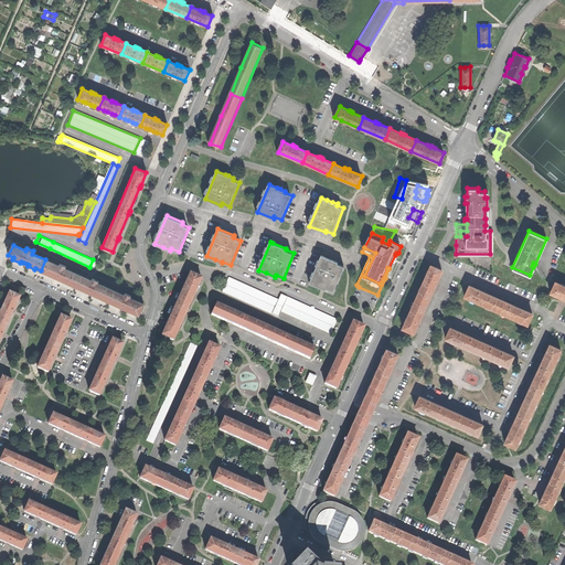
[(321,257),(311,284),(320,287),(327,289),(328,288),(336,290),(345,266),(338,263),(339,262),(322,255),(321,257)]
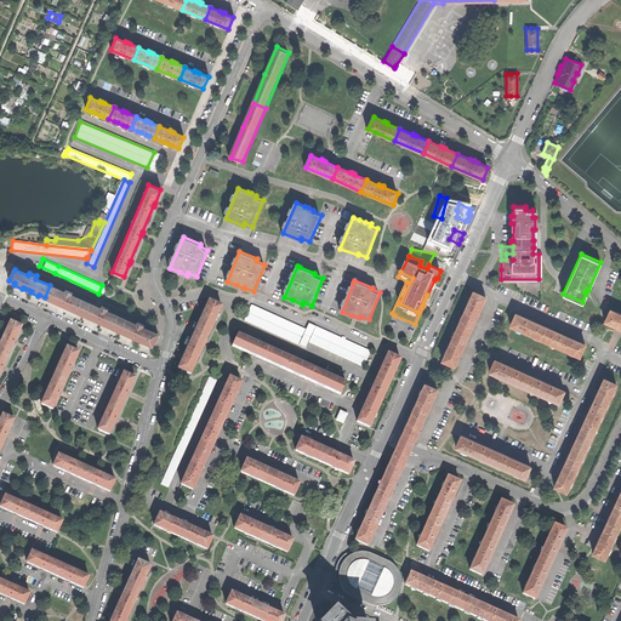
[(66,309),(74,313),(75,311),(80,313),(86,301),(72,295),(73,292),(66,289),(64,291),(50,285),(45,297),(50,300),(49,301),(57,305),(58,303),(61,303),(64,306),(67,307),(66,309)]
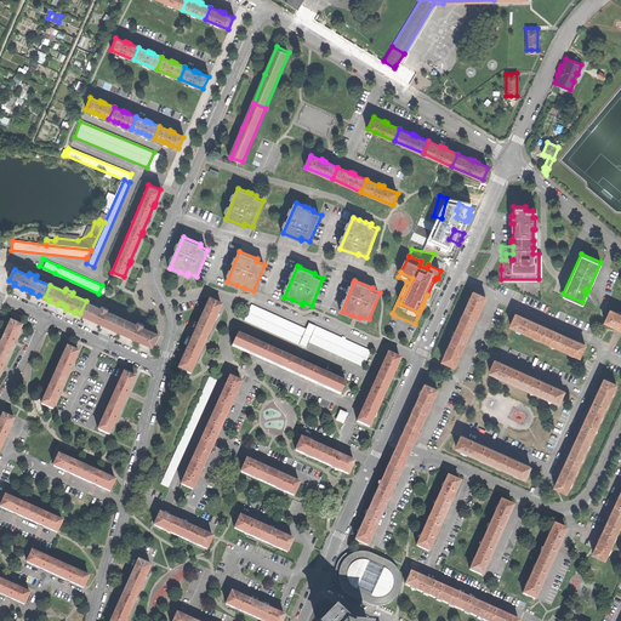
[(457,325),(468,330),(476,317),(478,313),(479,309),(478,309),(484,296),(473,290),(457,325)]
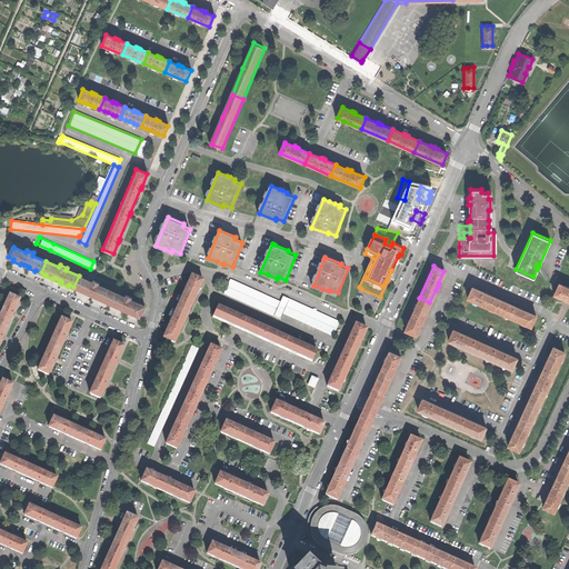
[(182,296),(196,301),(205,280),(192,273),(187,286),(182,296)]
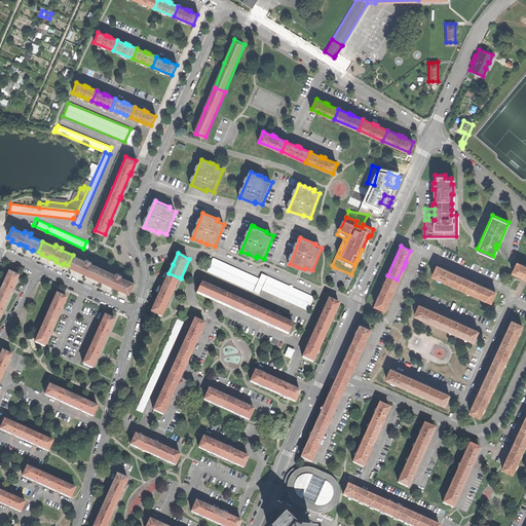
[(80,270),(81,271),(85,272),(86,273),(85,275),(94,278),(94,276),(99,278),(103,269),(90,263),(91,261),(86,258),(85,261),(73,255),(68,265),(72,267),(72,269),(79,272),(80,270)]
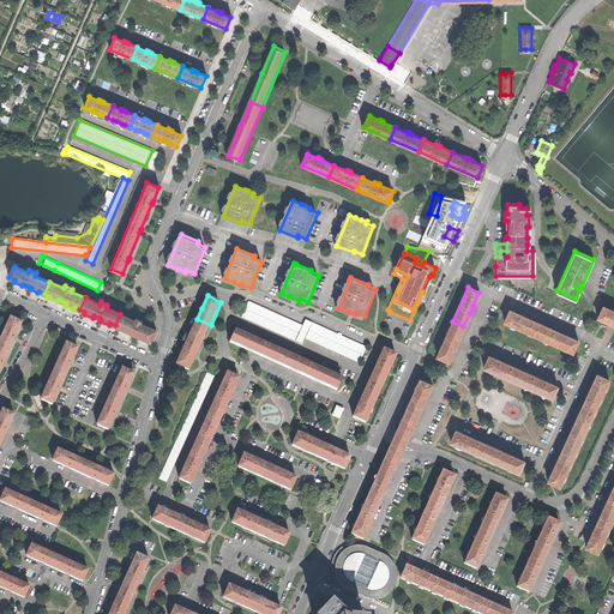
[(248,300),(241,315),(298,341),(302,330),(305,325),(248,300)]
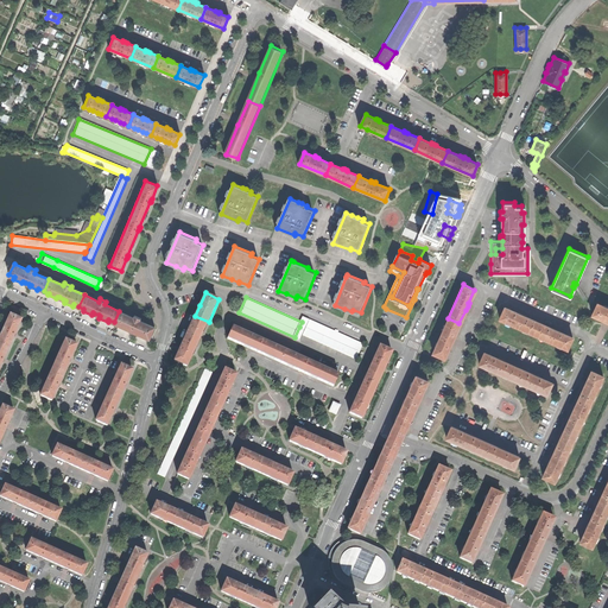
[(607,306),(596,303),(591,314),(602,318),(601,320),(605,321),(607,322),(607,306)]
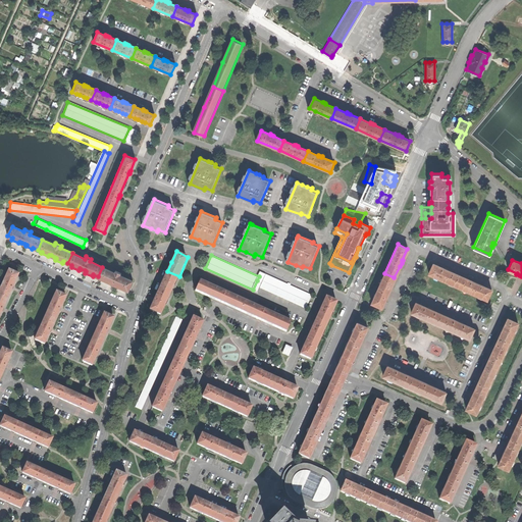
[(458,285),(462,275),(451,270),(448,268),(446,267),(445,268),(433,263),(428,272),(458,285)]
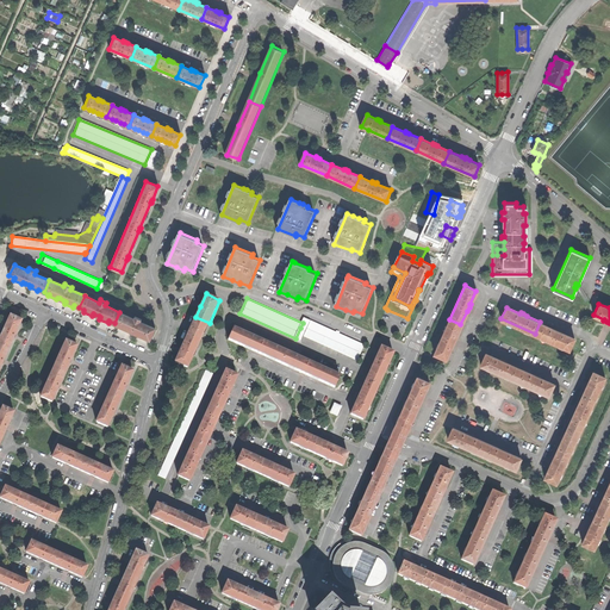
[(128,329),(130,330),(134,332),(136,334),(136,336),(143,340),(144,337),(149,340),(155,328),(141,322),(142,318),(135,316),(134,318),(119,312),(114,323),(119,325),(119,328),(126,331),(128,329)]
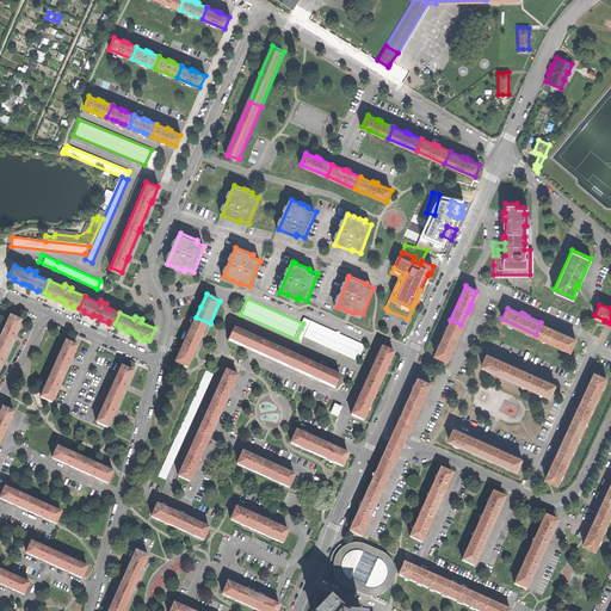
[(0,339),(0,345),(8,349),(14,335),(22,321),(10,316),(0,339)]
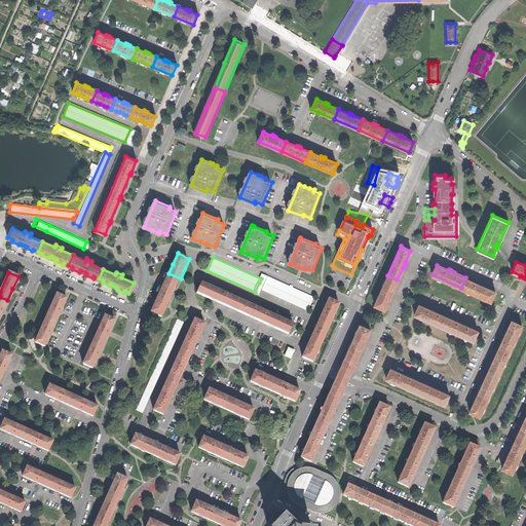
[(181,278),(168,273),(164,282),(159,292),(172,297),(181,278)]
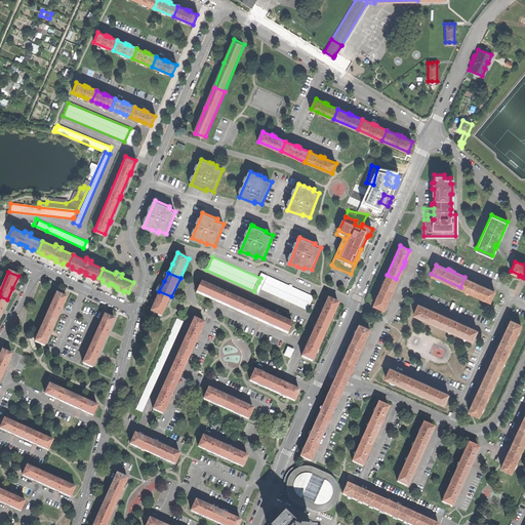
[(260,278),(258,282),(265,285),(268,276),(263,274),(260,278)]
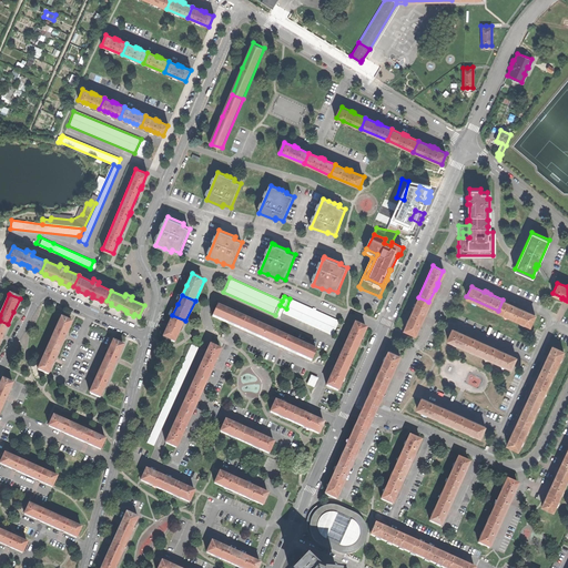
[(423,318),(424,315),(428,302),(418,297),(405,328),(415,333),(421,321),(422,321),(423,318)]
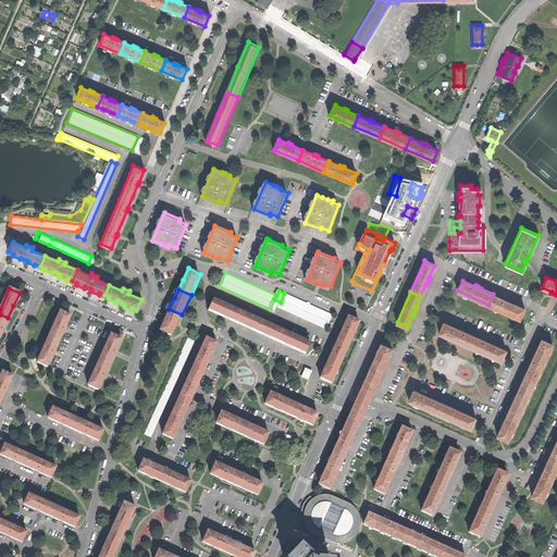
[(281,302),(279,307),(326,329),(333,314),(284,293),(281,302)]
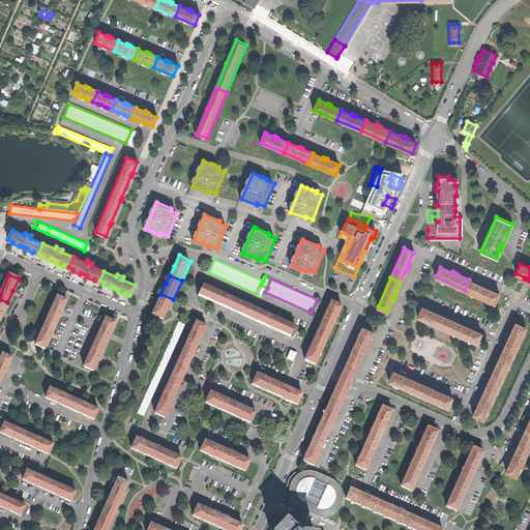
[(481,285),(480,285),(469,280),(465,290),(494,302),(498,293),(487,288),(488,287),(484,286),(481,285)]
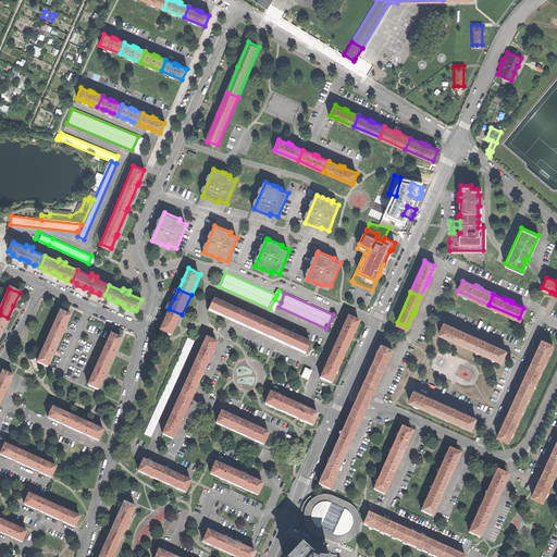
[(235,321),(239,310),(214,298),(208,309),(227,318),(235,321)]
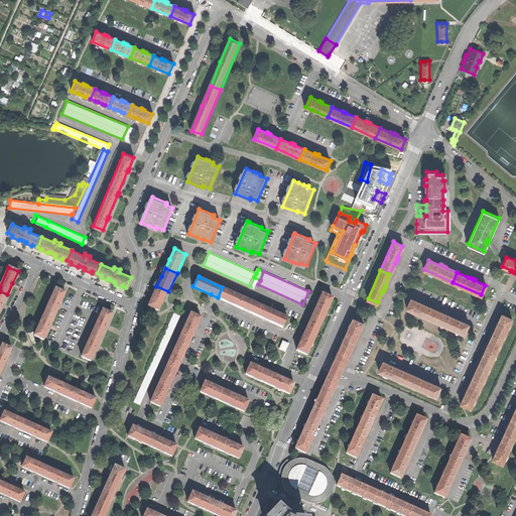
[(260,280),(254,277),(250,286),(256,289),(258,284),(260,280)]
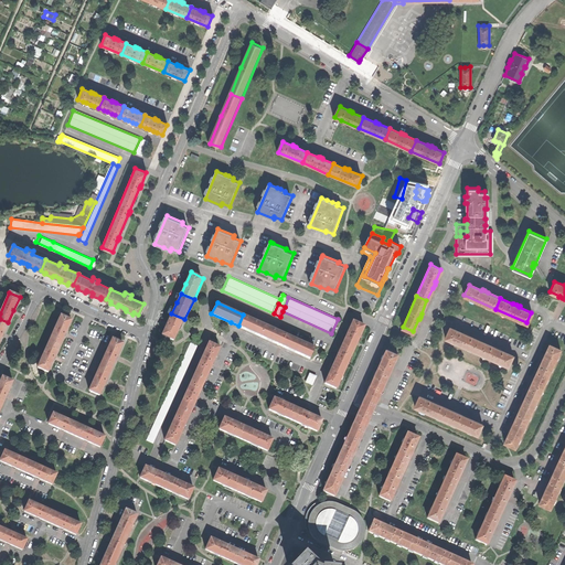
[(184,319),(171,313),(167,324),(162,334),(174,341),(184,319)]
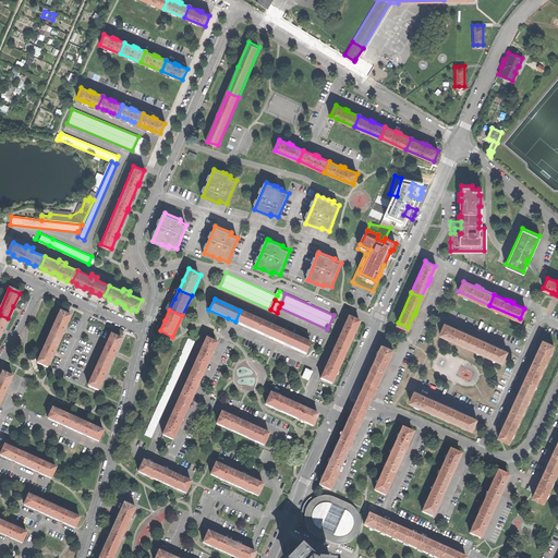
[(257,331),(262,320),(240,311),(235,322),(240,324),(257,331)]
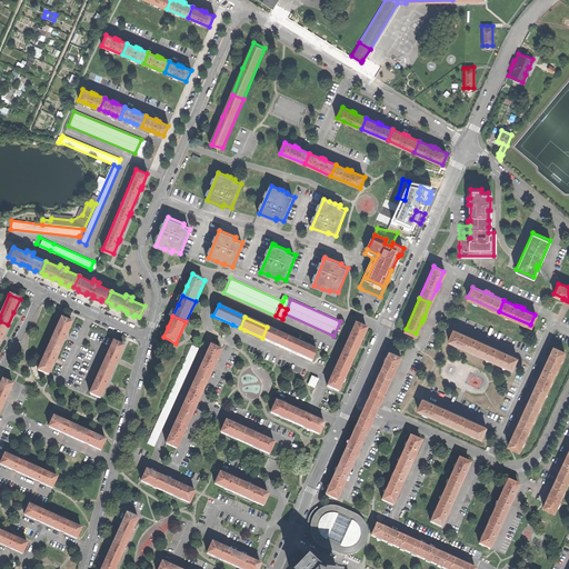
[(38,369),(48,373),(53,361),(66,335),(72,322),(62,318),(38,369)]
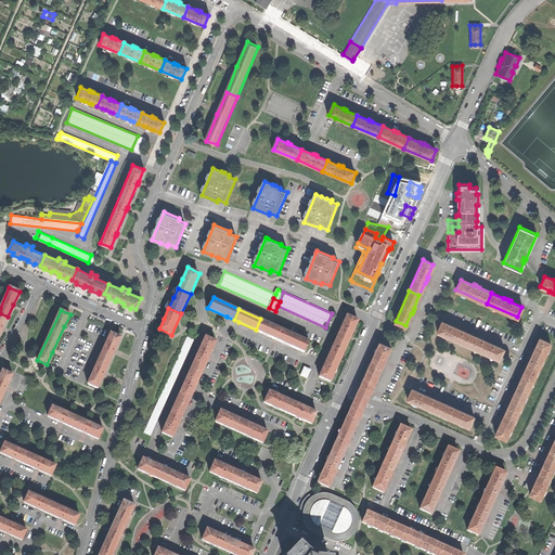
[(338,336),(350,343),(359,321),(347,314),(343,325),(338,336)]
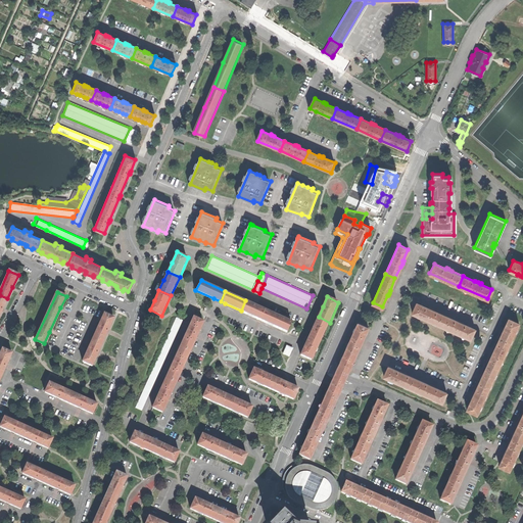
[(257,319),(260,320),(266,310),(245,300),(241,311),(257,319)]
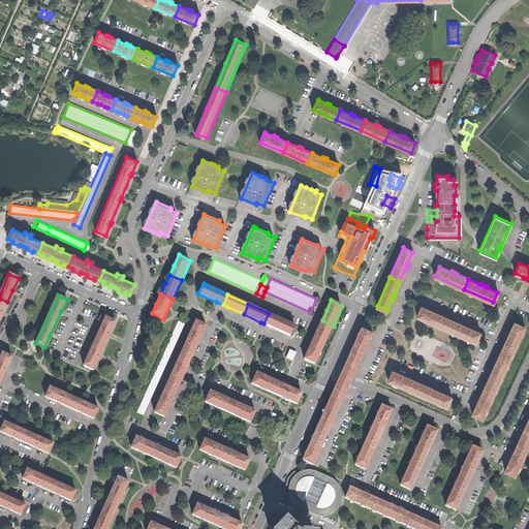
[(446,329),(450,318),(438,313),(439,313),(436,311),(433,310),(433,311),(422,306),(416,315),(446,329)]
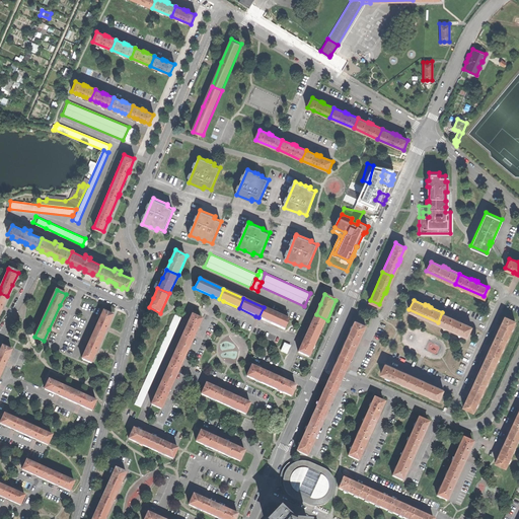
[(258,317),(284,328),(289,318),(264,307),(258,317)]
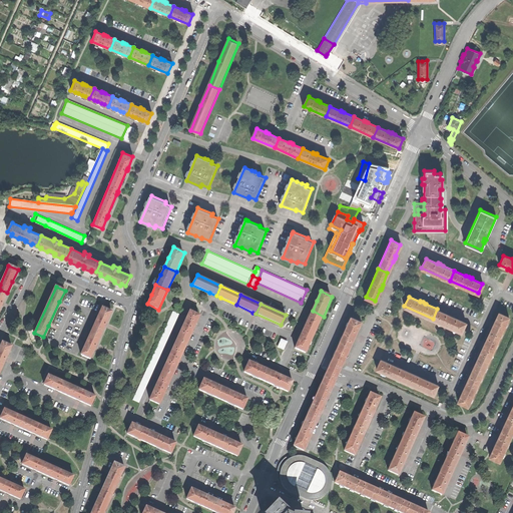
[(91,331),(100,335),(106,323),(111,312),(102,308),(91,331)]
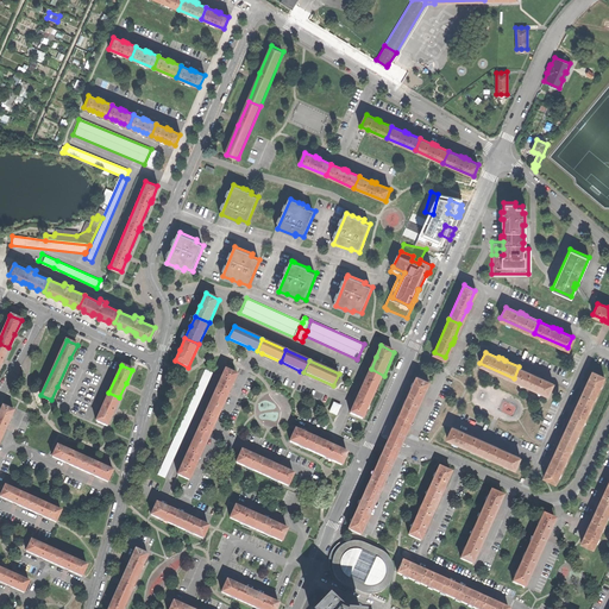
[(514,378),(547,394),(552,382),(539,376),(539,375),(535,374),(532,372),(519,366),(514,378)]
